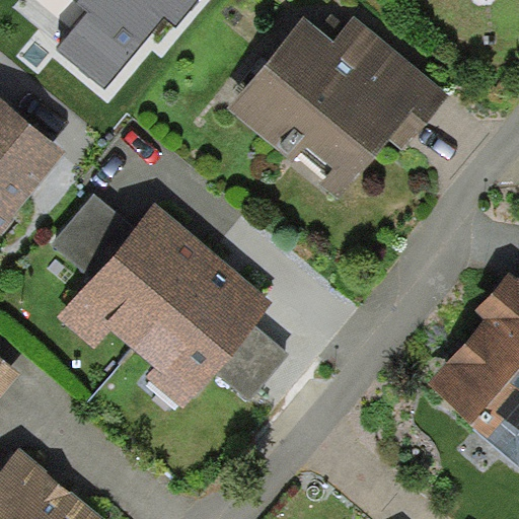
[(200,0),(73,0),(88,12),(61,49),(105,87),(167,15),(178,26),(200,0)]
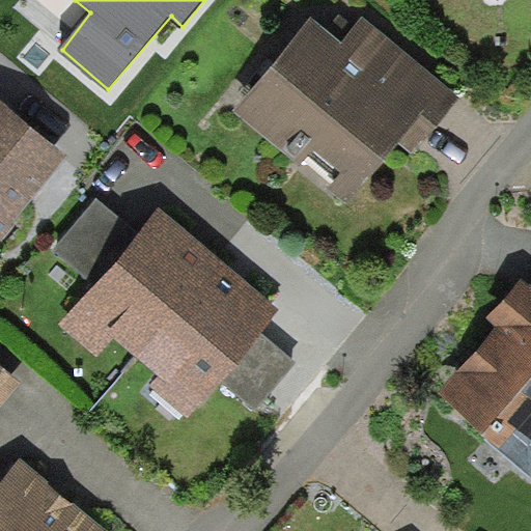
[(462,96),(365,16),(343,42),(314,17),(236,110),(351,205),(402,143),(414,152),(428,136),(462,96)]
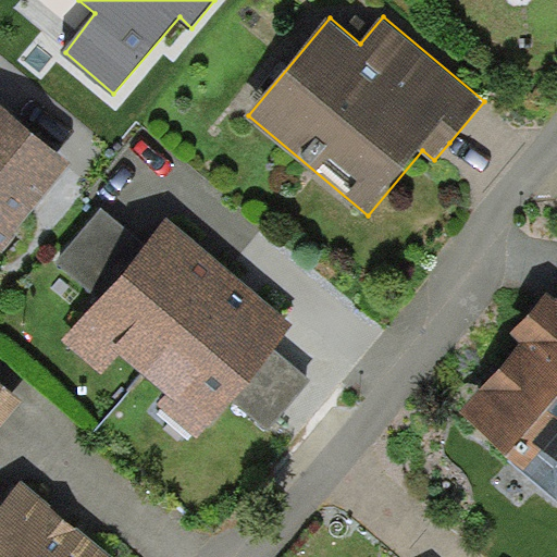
[(0,247),(70,161),(0,102),(0,247)]
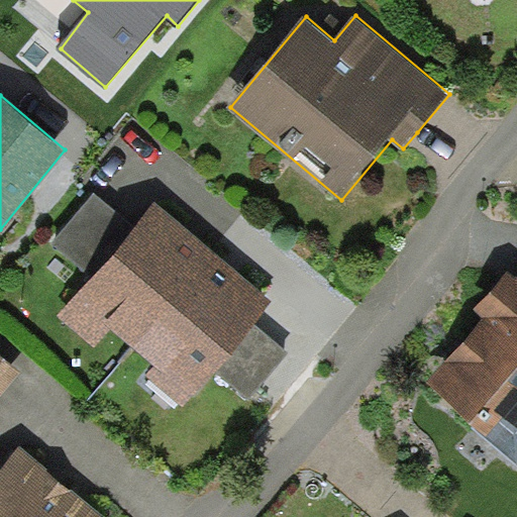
[(93,276),(135,226),(96,192),(53,241),(93,276)]
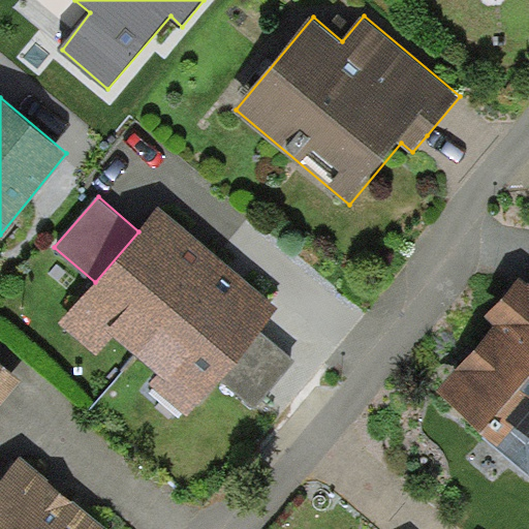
[(116,338),(136,355),(221,258),(198,239),(160,206),(138,231),(95,282),(60,321),(98,355),(116,338)]
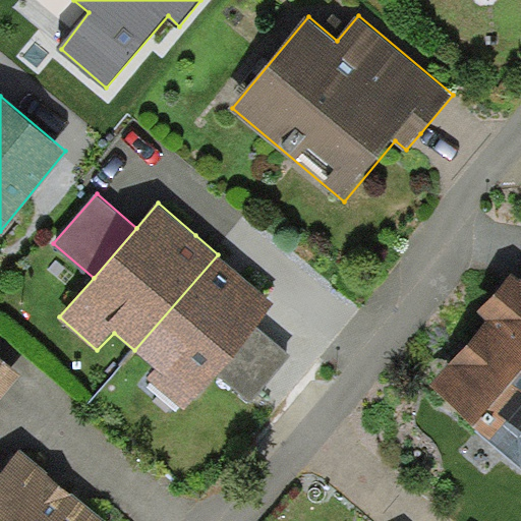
[(234,268),(218,254),(134,350),(157,369),(149,378),(185,409),(216,374),(256,326),(277,302),(234,268)]
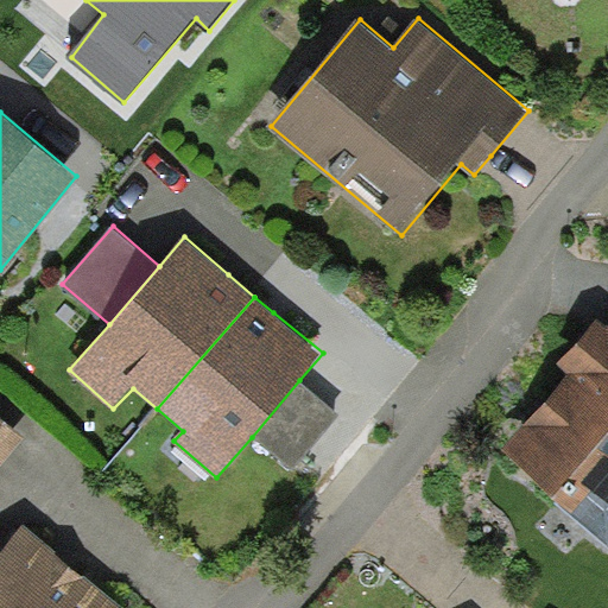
[(607,327),(607,328),(597,318),(557,363),(569,374),(504,449),(607,542),(607,327)]
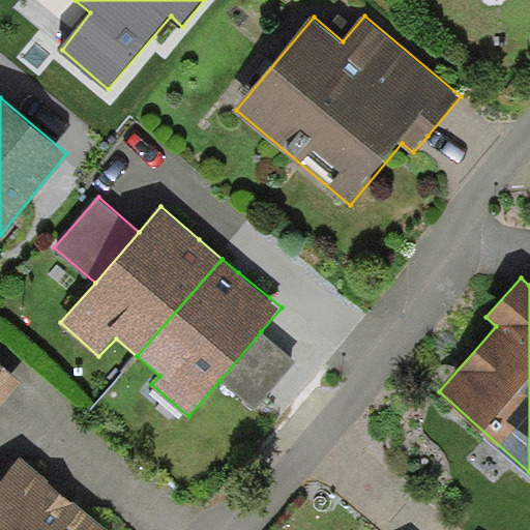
[(297,361),(261,331),(219,381),(256,411),(297,361)]
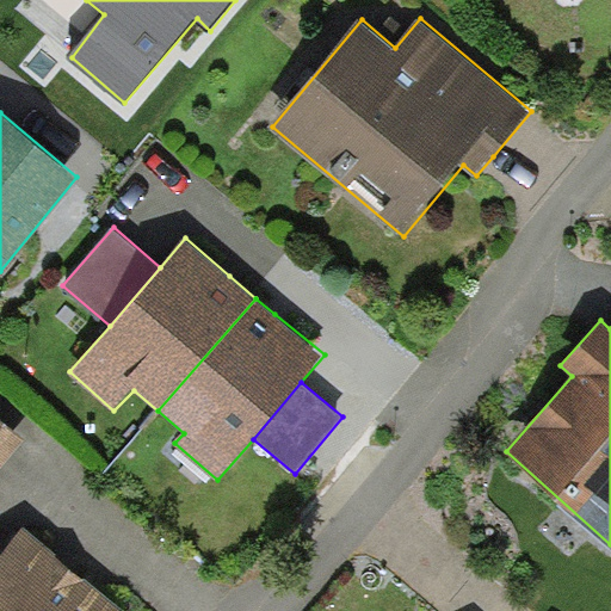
[(0,415),(0,470),(28,440),(0,415)]
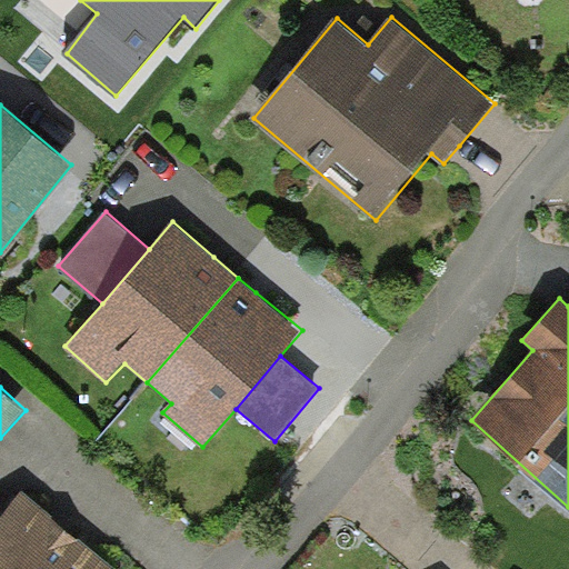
[(0,521),(0,568),(118,568),(65,527),(23,492),(0,521)]
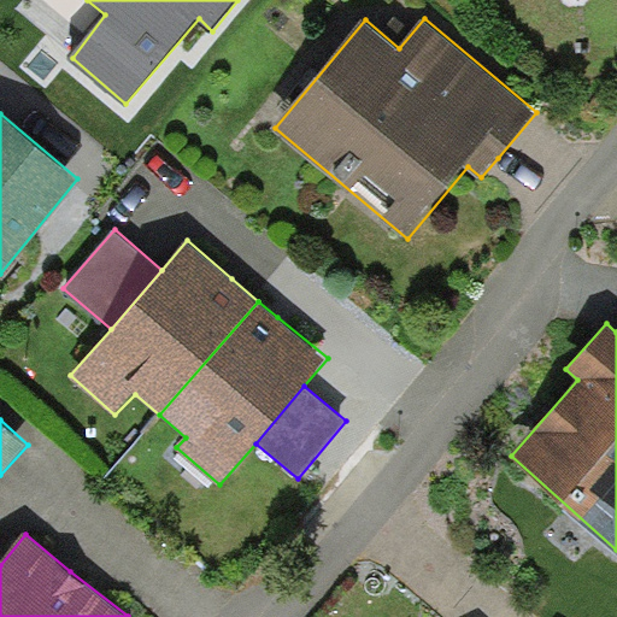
All buildings are outlined.
